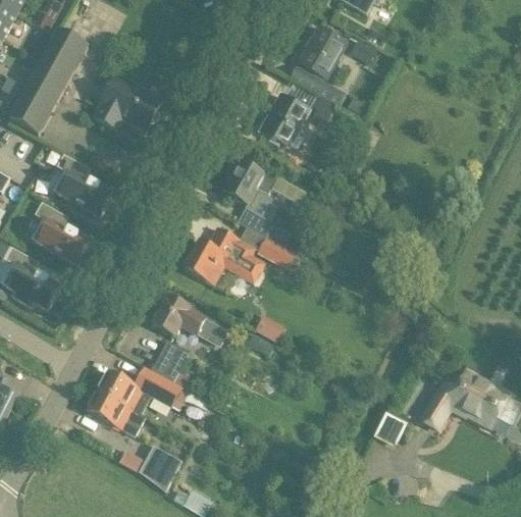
[(0,4),(16,13),(23,0),(0,0),(0,4)]
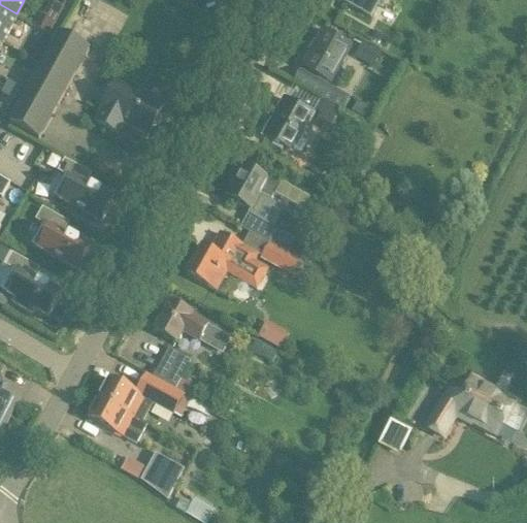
[(347,0),(371,13),(379,0),(347,0)]
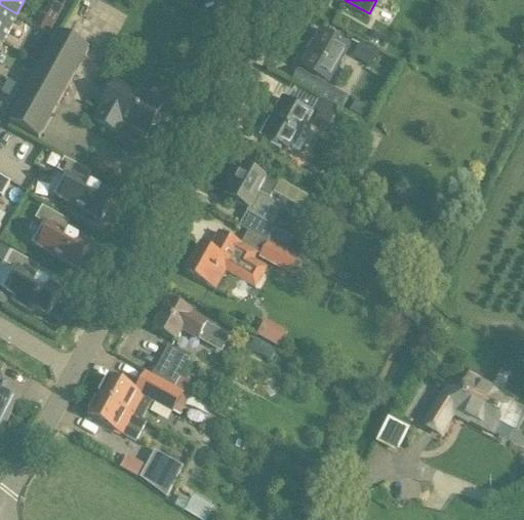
[(0,38),(2,39),(16,13),(0,4),(0,38)]
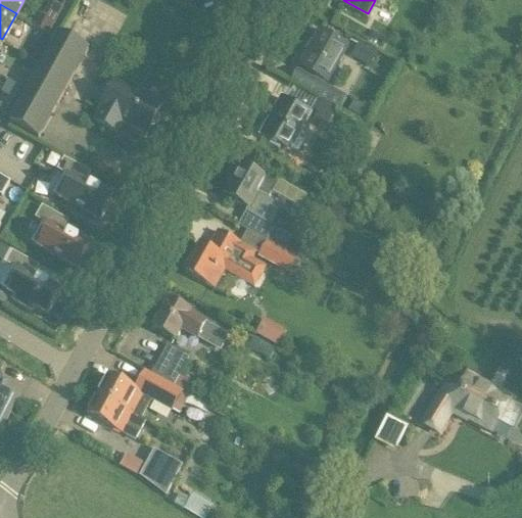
[(31,20),(47,30),(54,16),(39,7),(31,20)]
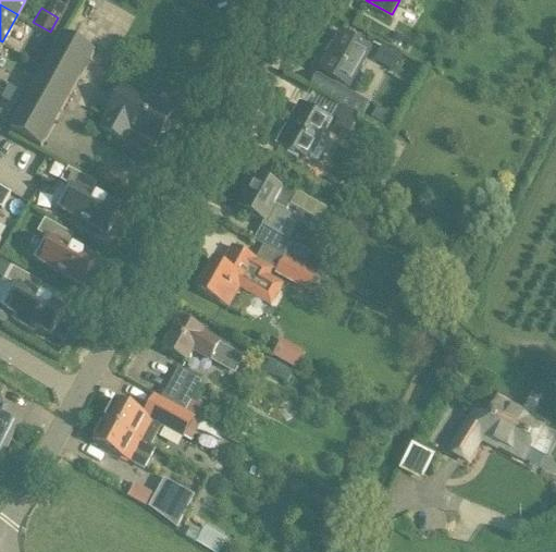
[(318,66),(334,76),(332,80),(317,70),(309,84),(340,101),(359,112),(360,113),(368,99),(345,86),(346,83),(348,84),(369,46),(340,29),(318,66)]
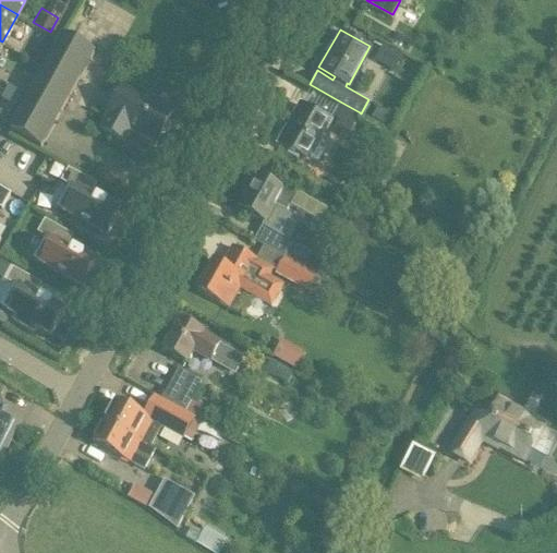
[(10,127),(40,144),(93,49),(62,32),(10,127)]
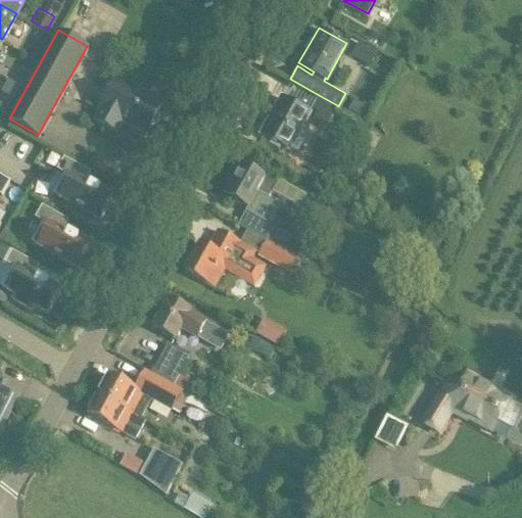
[(371,47),(360,41),(353,52),(365,58),(371,47)]
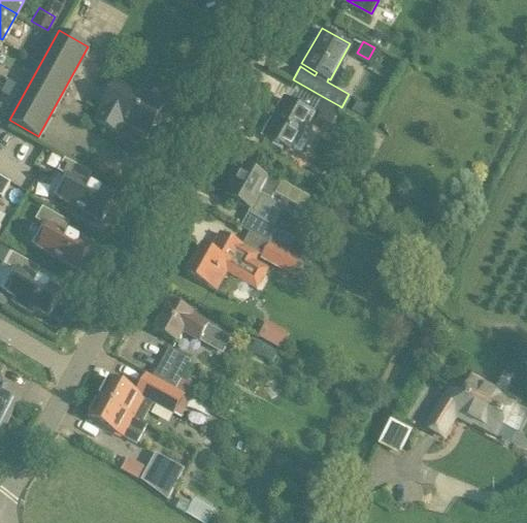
[(36,44),(30,56),(40,61),(46,50),(36,44)]
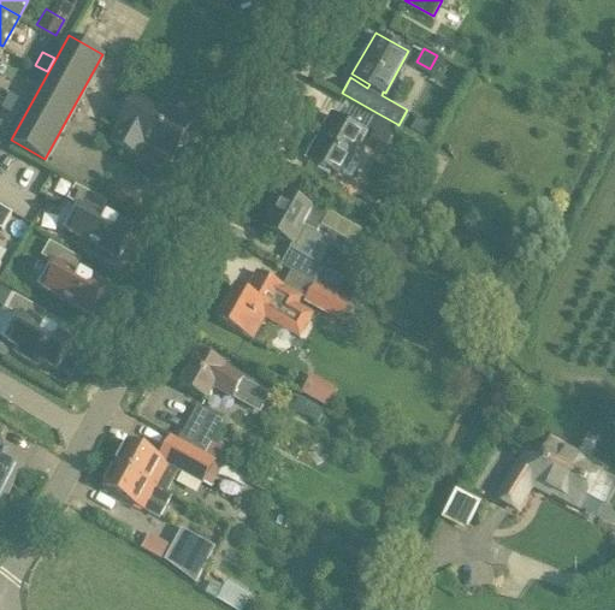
[(47,71),(35,65),(28,78),(40,84),(47,71)]
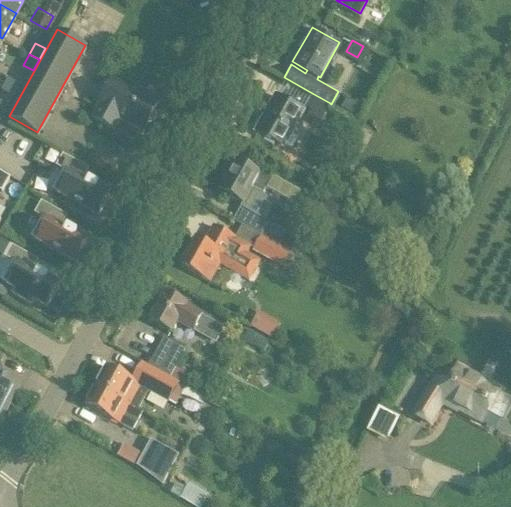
[(156,112),(154,107),(159,99),(113,74),(97,104),(99,105),(93,116),(113,126),(118,116),(142,129),(147,121),(151,119),(156,112)]
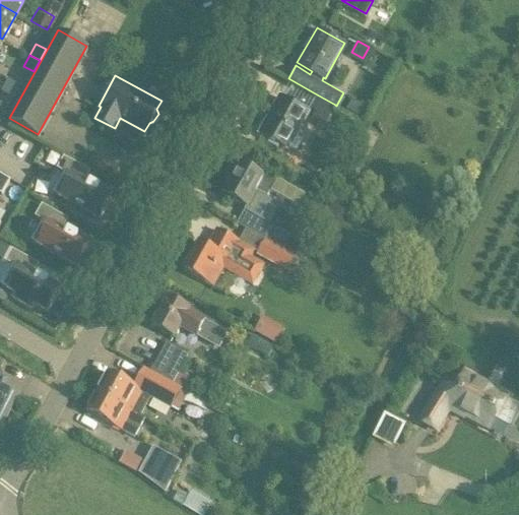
[(287,145),(307,111),(278,94),(259,130),(287,145)]
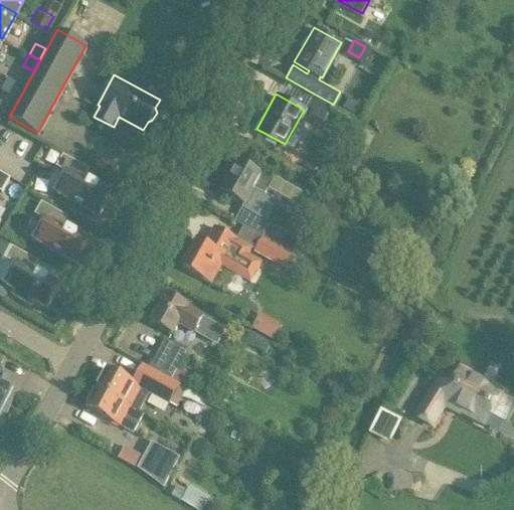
[(332,104),(314,94),(307,105),(313,108),(307,117),(320,124),(332,104)]
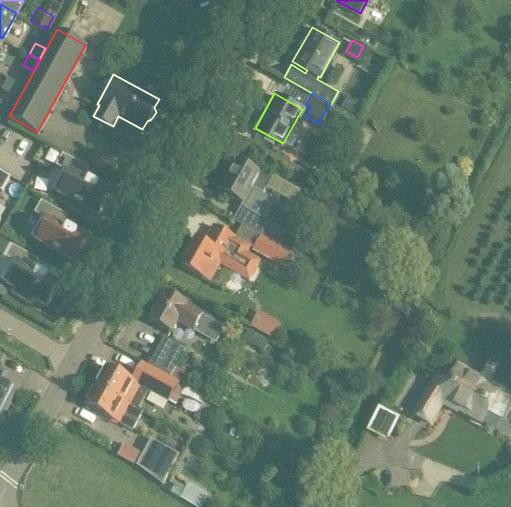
[(63,167),(52,187),(97,213),(109,192),(81,176),(86,165),(62,152),(56,163),(63,167)]
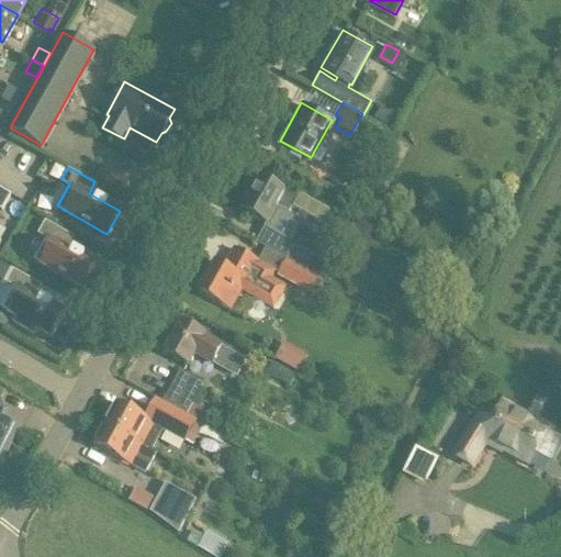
[(255,187),(243,208),(266,221),(264,225),(256,240),(266,245),(265,245),(316,274),(333,247),(324,242),(301,227),(292,242),(289,240),(291,234),(293,230),(293,225),(292,218),(289,214),(285,211),(298,189),(277,177),(273,185),(260,177),(259,177),(255,175),(249,184),(255,187)]
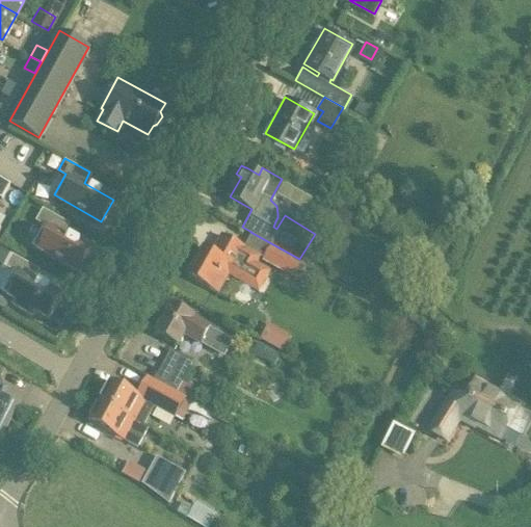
[(9,181),(2,177),(0,180),(0,195),(9,181)]
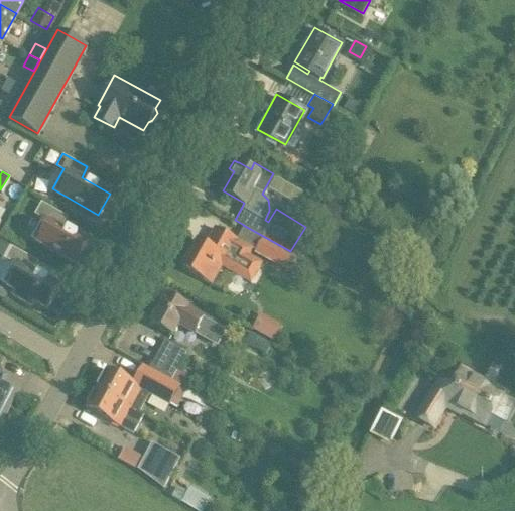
[(274,174),(267,187),(299,205),(306,192),(274,174)]
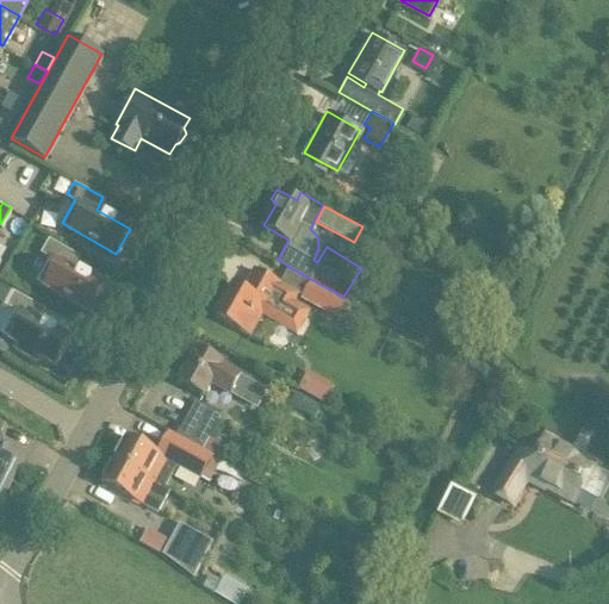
[(49,254),(36,279),(89,309),(104,285),(70,266),(78,253),(49,237),(42,250),(49,254)]
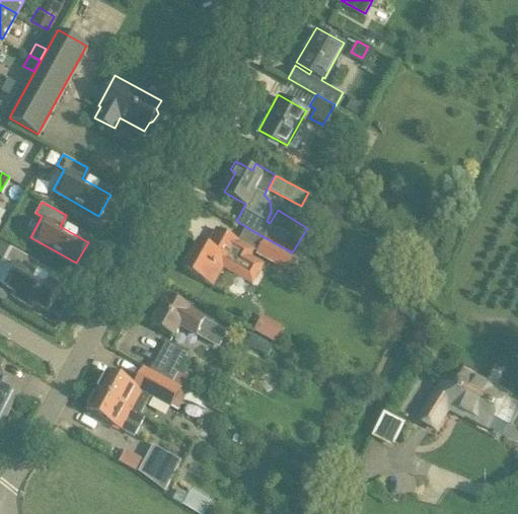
[(244,226),(237,239),(215,226),(205,244),(198,239),(182,267),(213,283),(223,266),(251,282),(263,262),(249,253),(252,247),(285,266),(292,252),(244,226)]
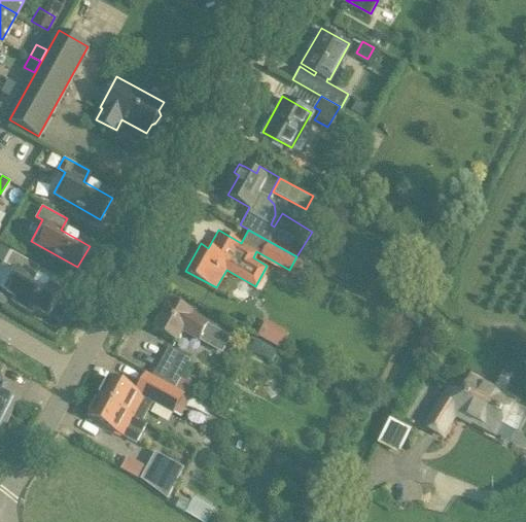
[(0,259),(2,261),(9,248),(0,243),(0,259)]
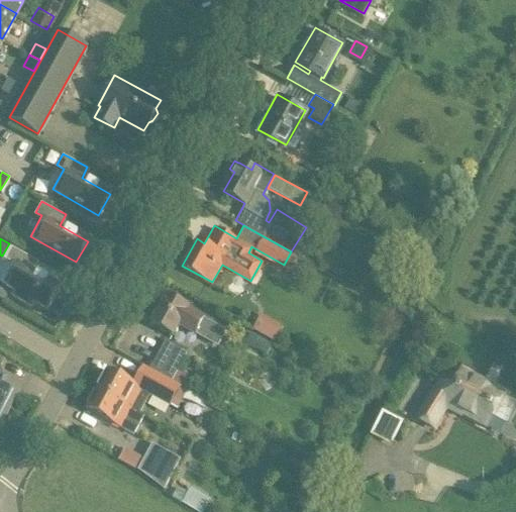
[(32,299),(46,307),(59,286),(30,270),(36,259),(11,245),(5,257),(12,260),(1,281),(14,289),(11,293),(30,303),(32,299)]
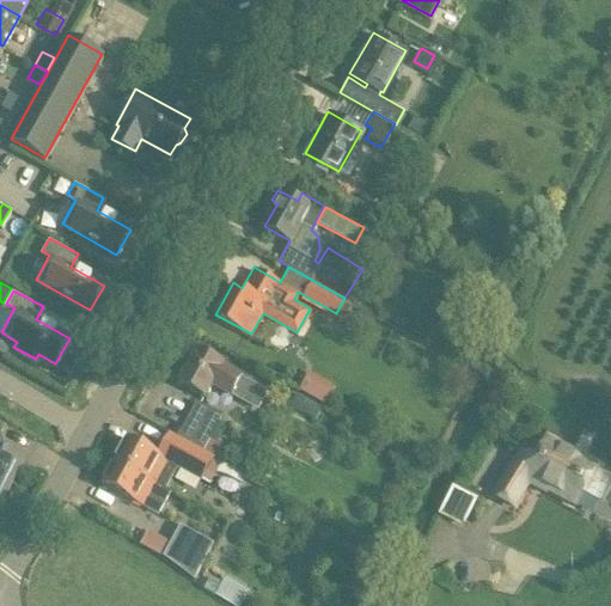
[(61,362),(72,368),(95,331),(84,324),(61,362)]
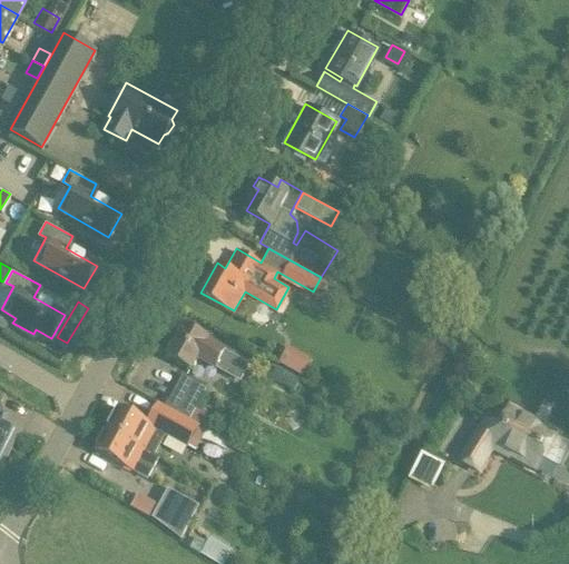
[(248,360),(221,346),(205,337),(206,336),(182,323),(166,353),(189,366),(194,357),(213,366),(214,364),(239,378),(248,360)]
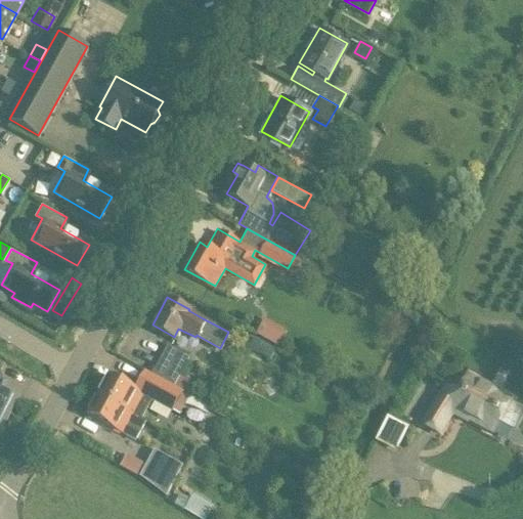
[(256,335),(276,346),(286,331),(264,318),(256,335)]
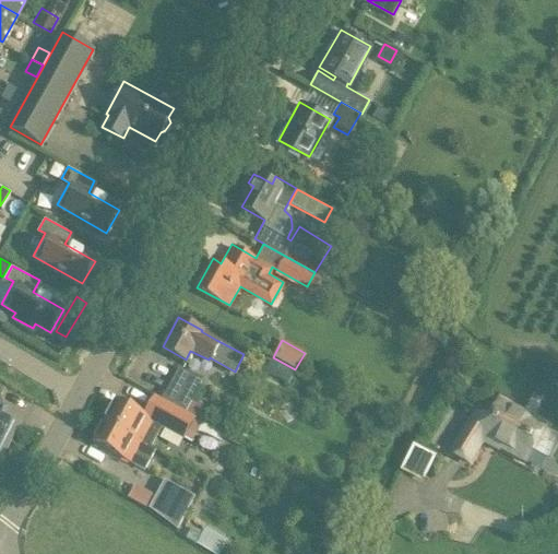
[(179,365),(161,399),(192,417),(194,419),(210,426),(217,411),(190,398),(201,377),(179,365)]
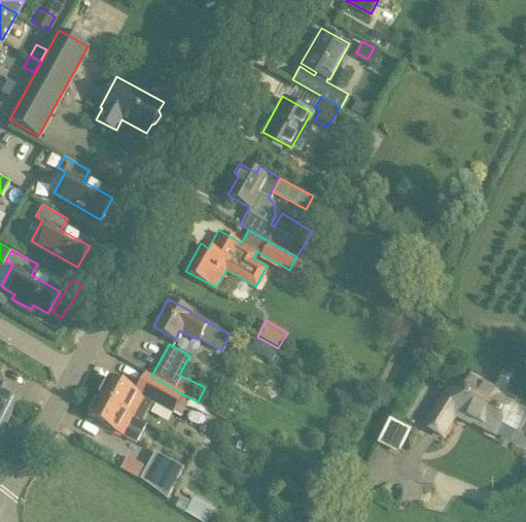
[(107,375),(97,395),(141,419),(141,418),(151,399),(180,415),(186,403),(208,413),(210,408),(198,402),(183,394),(181,393),(151,376),(144,372),(135,389),(107,375)]
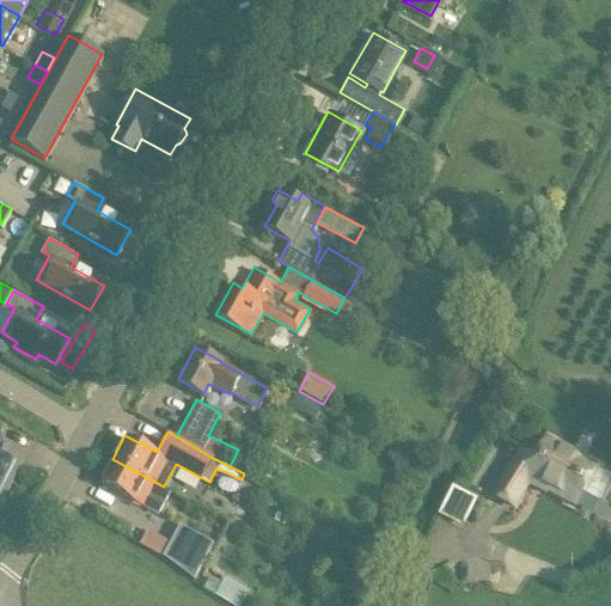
[(610,478),(610,473),(593,465),(596,461),(547,436),(536,458),(520,448),(495,490),(512,501),(531,471),(547,481),(545,483),(575,500),(580,489),(600,500),(610,478)]
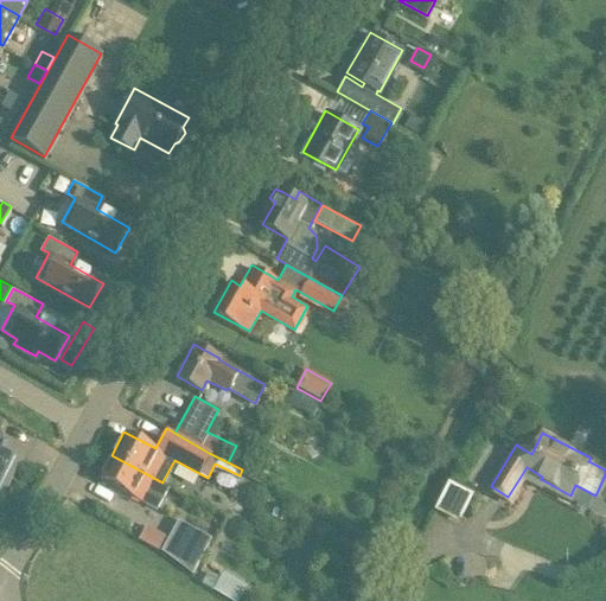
[(0,494),(18,459),(0,449),(0,494)]
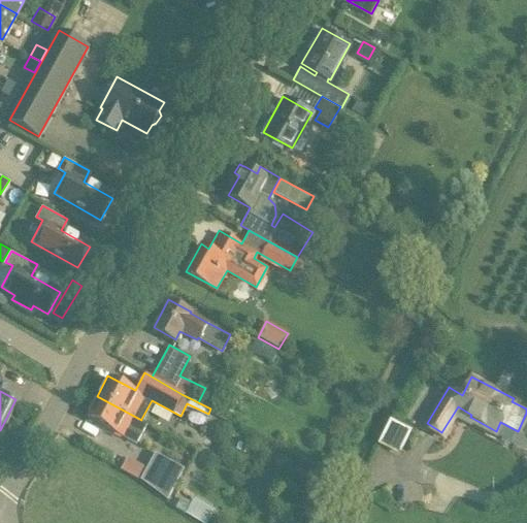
[(141,420),(97,396),(87,415),(135,440),(145,421),(141,419),(141,420)]
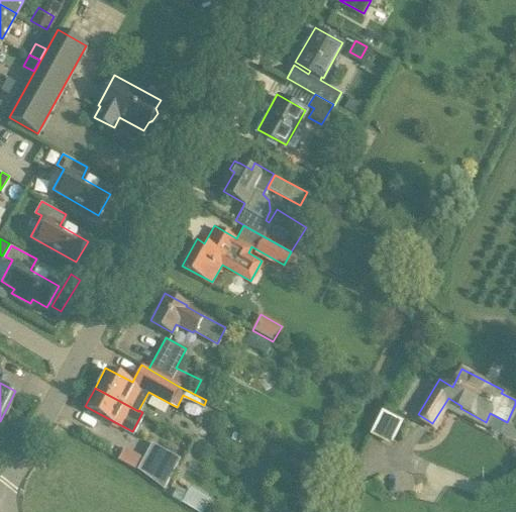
[(383,406),(373,430),(393,438),(403,414),(383,406)]
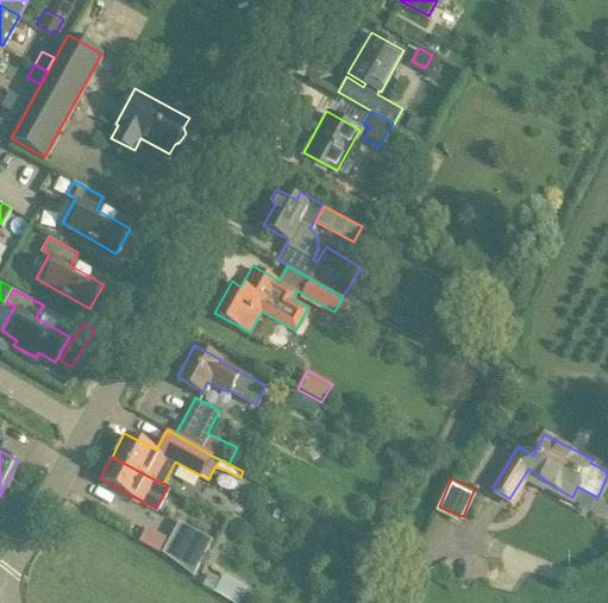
[(175,525),(169,536),(146,523),(138,538),(161,551),(192,572),(208,542),(175,525)]
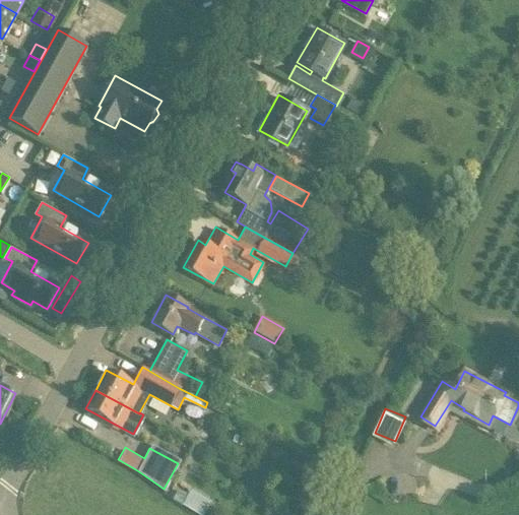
[(204,512),(212,497),(192,486),(184,501),(204,512)]
